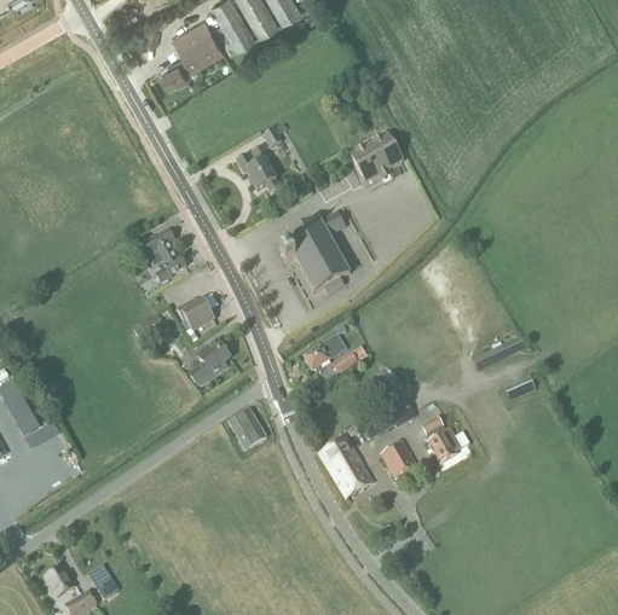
[(221,0),(212,6),(238,51),(258,39),(235,0),(221,0)]
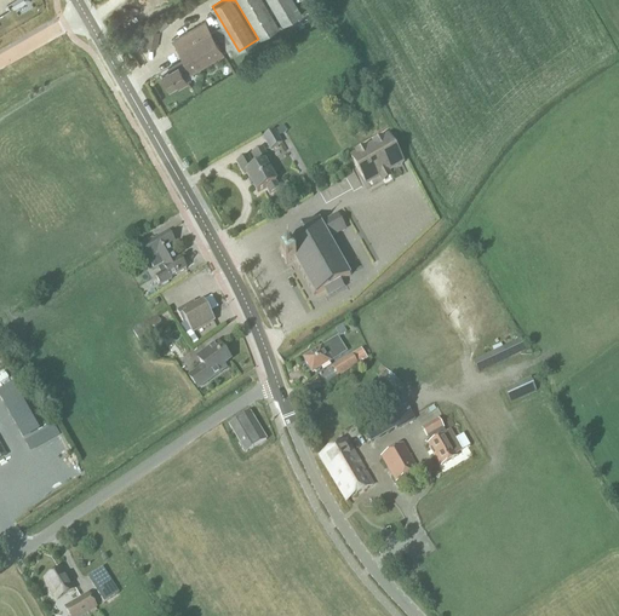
[(239,0),(262,38),(281,26),(265,0),(239,0)]
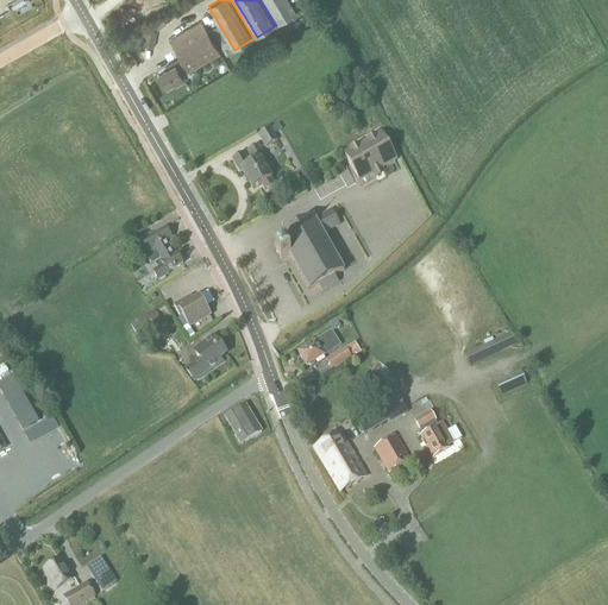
[(265,0),(280,24),(299,12),(292,0),(265,0)]
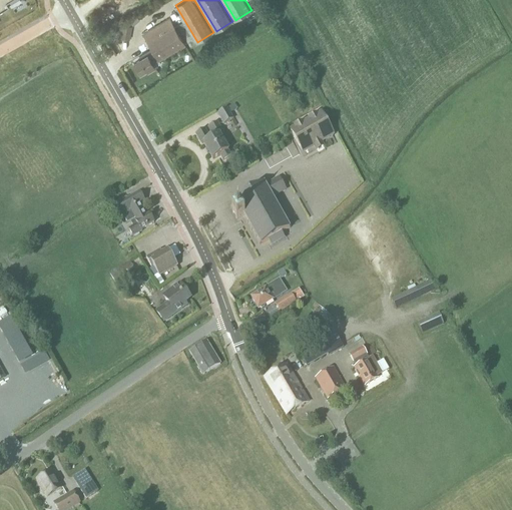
[(101,27),(112,22),(109,14),(97,18),(101,27)]
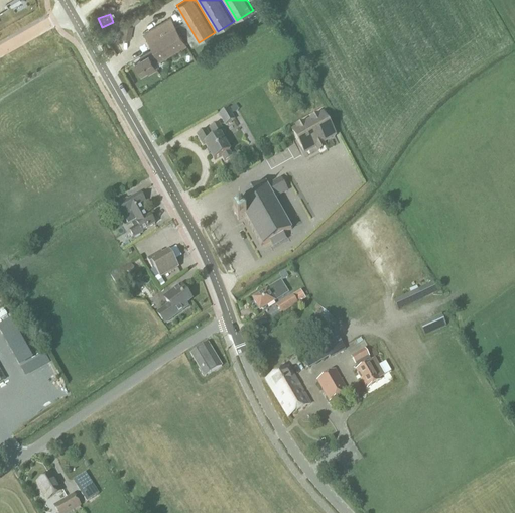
[(133,23),(139,19),(137,15),(131,19),(133,23)]
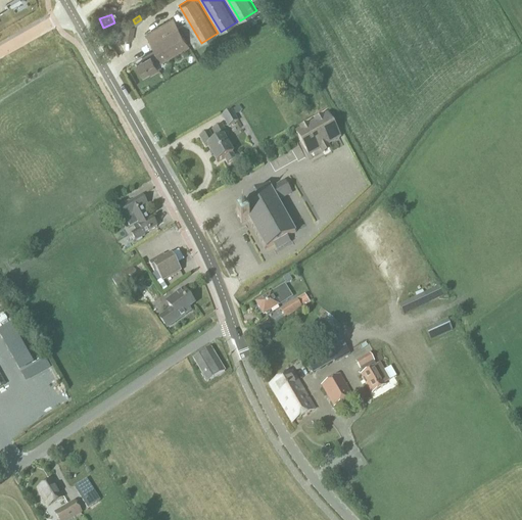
[(157,63),(163,59),(191,43),(174,15),(146,32),(155,47),(143,55),(144,57),(138,61),(144,73),(151,68),(152,71),(159,66),(157,63)]
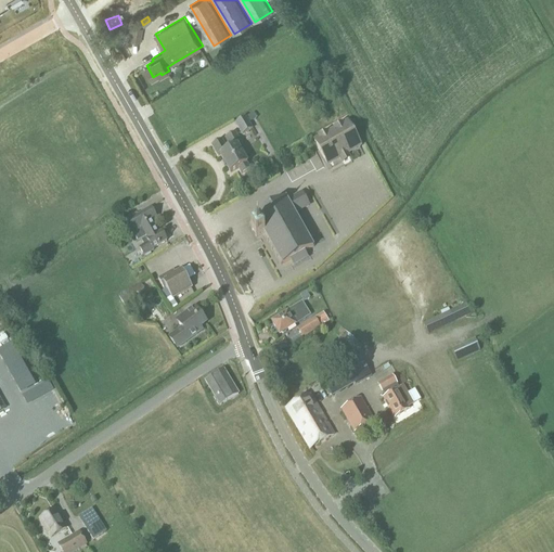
[(144,26),(133,24),(130,39),(142,40),(144,26)]
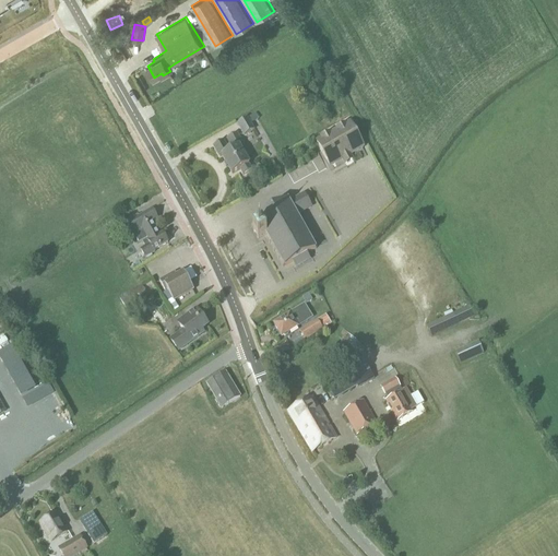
[(256,110),(249,115),(238,121),(245,133),(256,127),(252,121),(260,117),(256,110)]
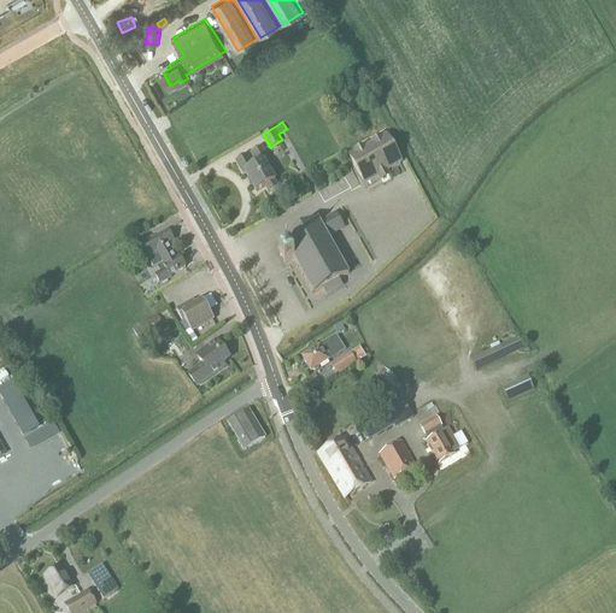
[(403,160),(387,133),(351,153),(365,181),(380,172),(382,177),(391,172),(388,169),(403,160)]
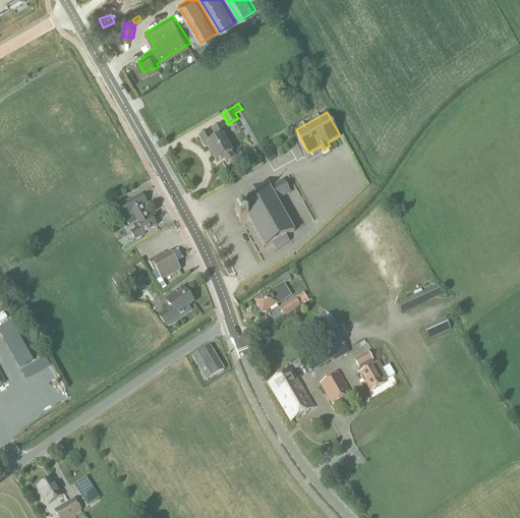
[(223,133),(228,131),(222,121),(212,127),(218,136),(214,138),(209,129),(200,133),(206,144),(208,142),(218,160),(225,156),(228,161),(236,156),(223,133)]
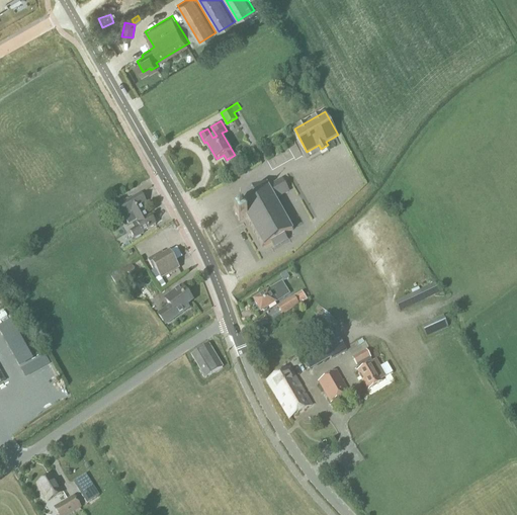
[(236,210),(241,220),(248,215),(265,244),(272,240),(275,245),(287,238),(285,233),(292,229),(275,197),(289,189),(283,177),(268,185),(267,183),(240,199),(244,206),(236,210)]
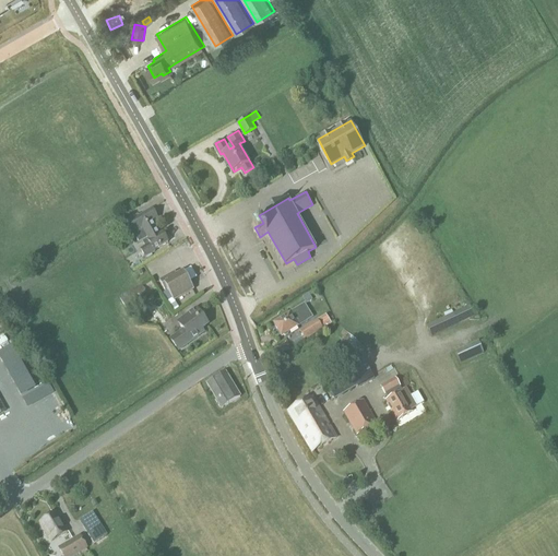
[(153,206),(129,221),(140,240),(149,236),(150,237),(149,237),(151,241),(142,247),(146,255),(156,249),(155,248),(169,240),(164,231),(162,232),(154,220),(158,217),(153,206)]
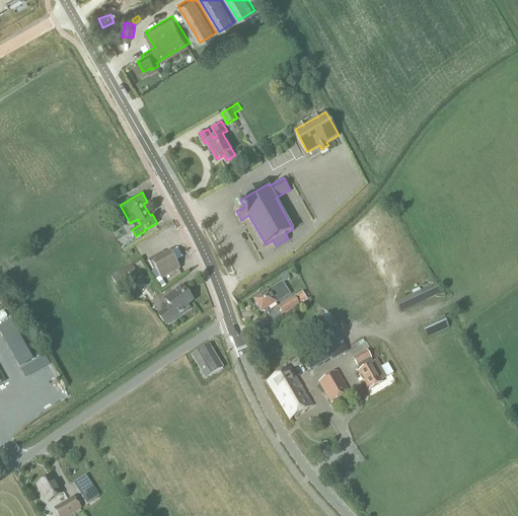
[(115,205),(117,204),(114,197),(103,203),(100,205),(105,214),(117,208),(115,205)]
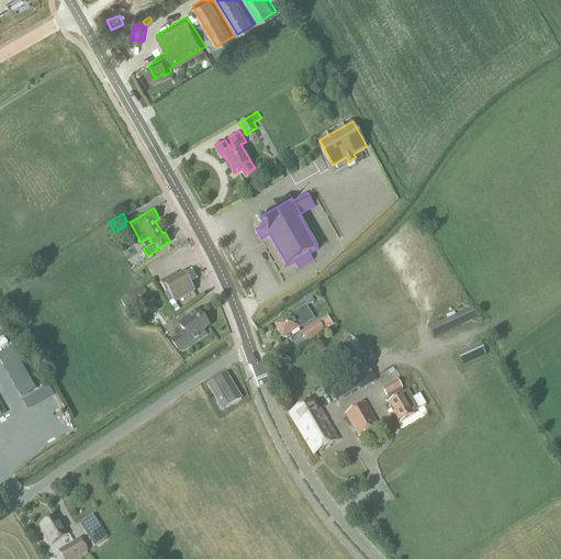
[(167,290),(169,289),(176,300),(195,289),(186,270),(175,277),(174,274),(161,280),(167,290)]
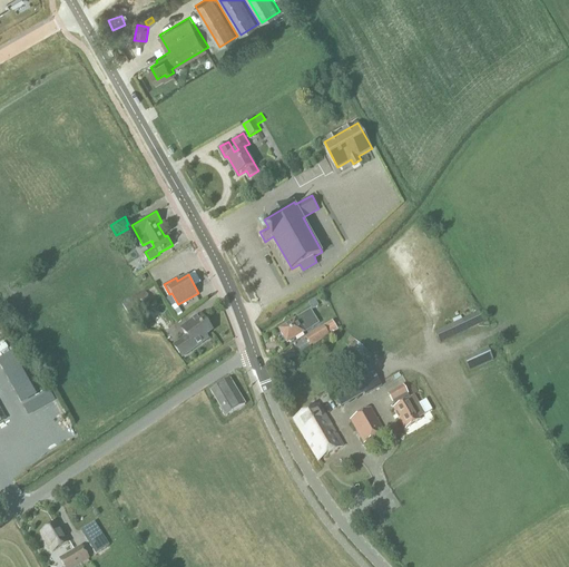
[(131,316),(133,316),(155,303),(146,289),(123,302),(131,316)]
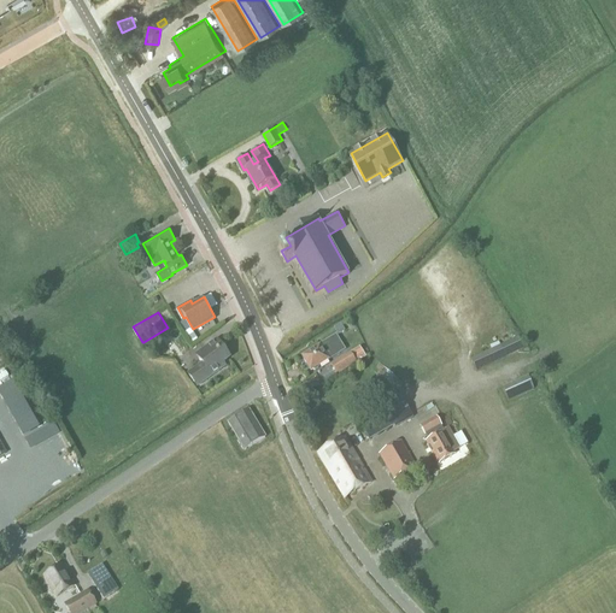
[(346,328),(342,323),(341,322),(335,325),(335,326),(339,332),(346,328)]
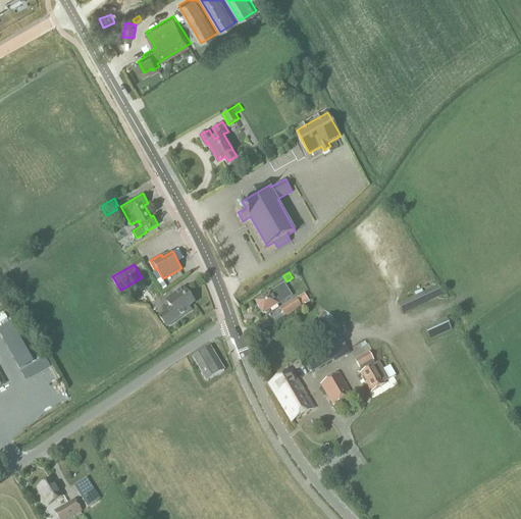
[(270,307),(293,294),(285,282),(257,300),(264,311),(266,310),(267,311),(271,309),(270,307)]
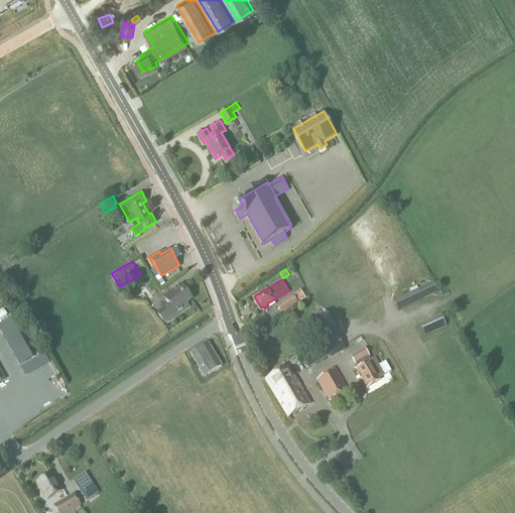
[(434,279),(395,297),(400,307),(439,290),(434,279)]
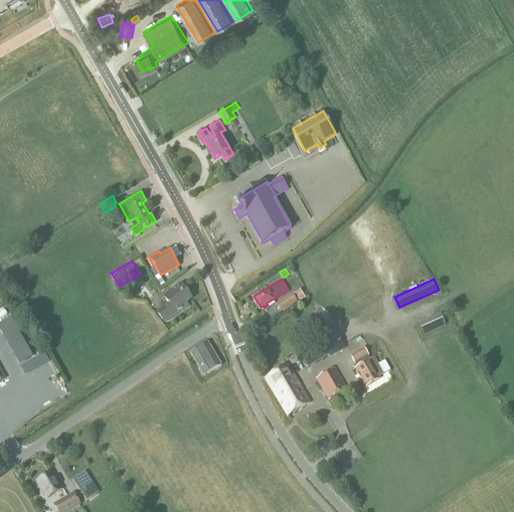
[(166,320),(188,304),(186,301),(192,297),(182,283),(165,295),(171,302),(159,311),(166,320)]
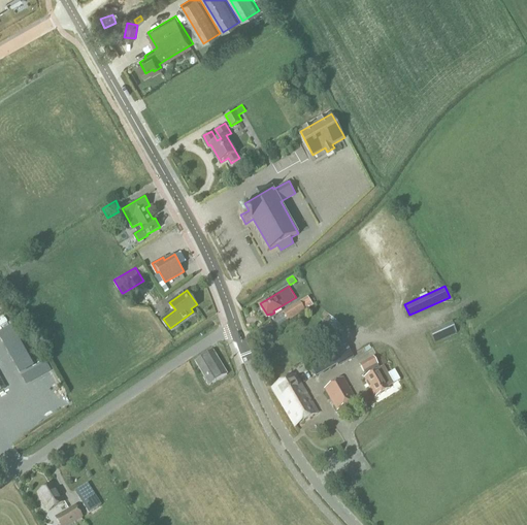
[(300,300),(282,312),(287,320),(305,309),(300,300)]
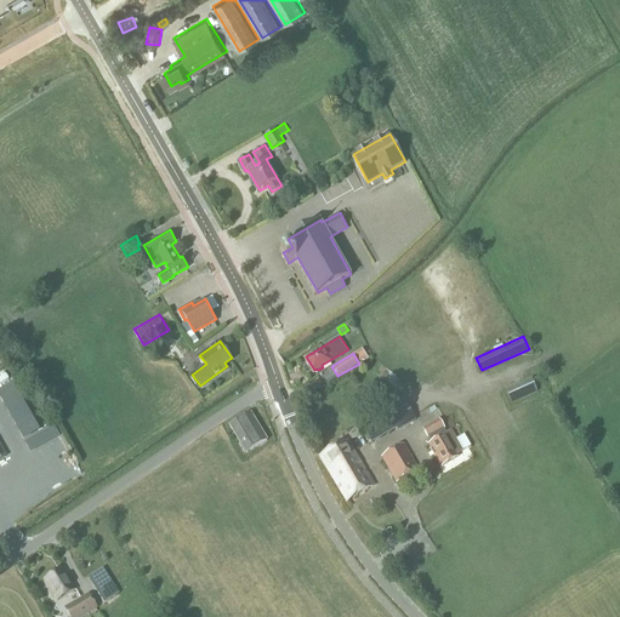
[(502,390),(508,403),(534,390),(527,377),(502,390)]
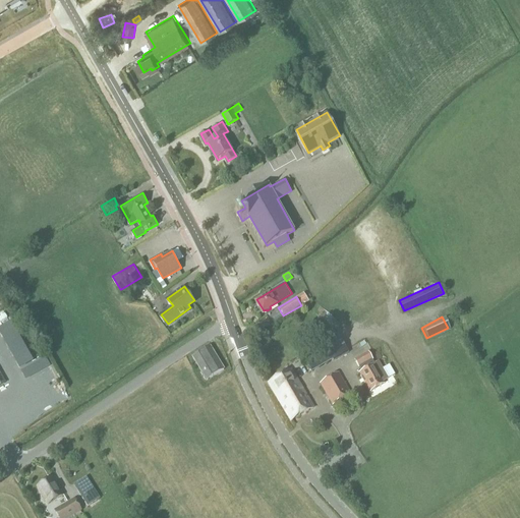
[(342,337),(305,357),(312,369),(349,349),(342,337)]
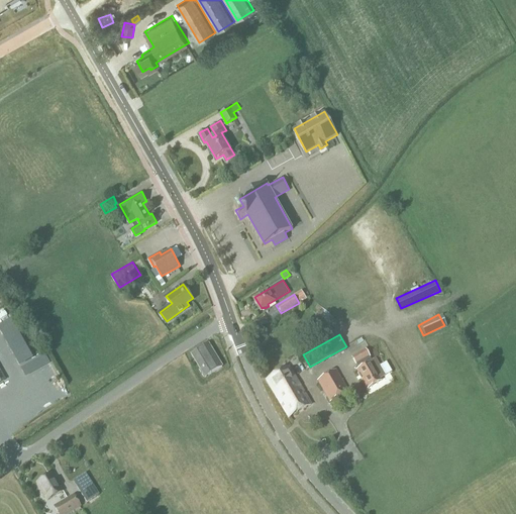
[(201,367),(218,356),(209,341),(192,351),(201,367)]
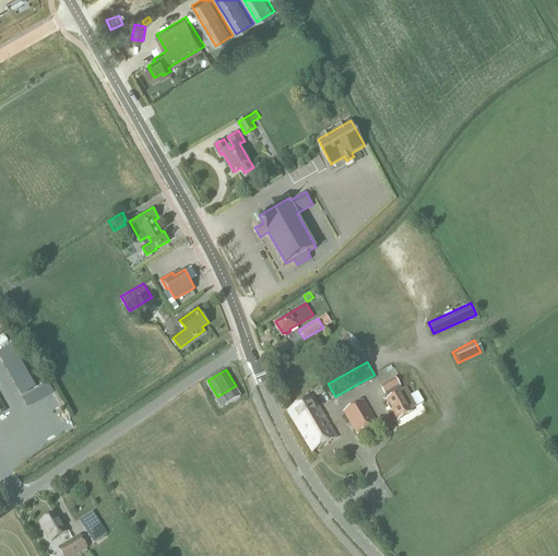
[(388,398),(399,417),(414,409),(413,407),(417,404),(407,387),(402,389),(400,385),(401,383),(396,377),(382,385),(387,392),(387,391),(390,397),(388,398)]
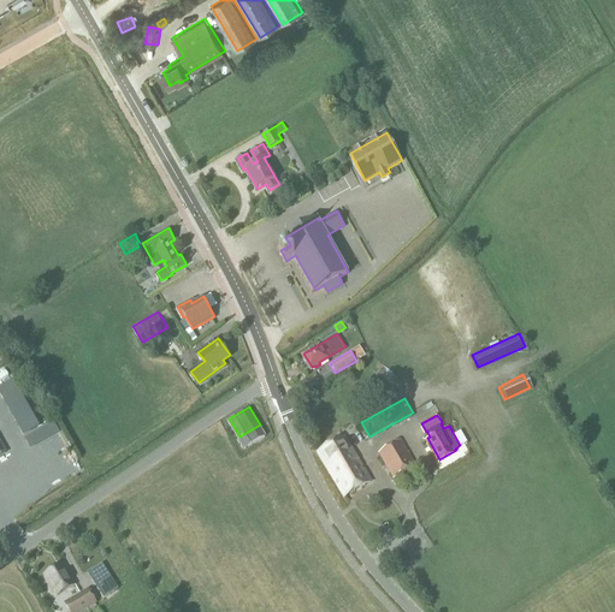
[(11,425),(25,459),(43,451),(39,439),(28,444),(18,422),(11,425)]
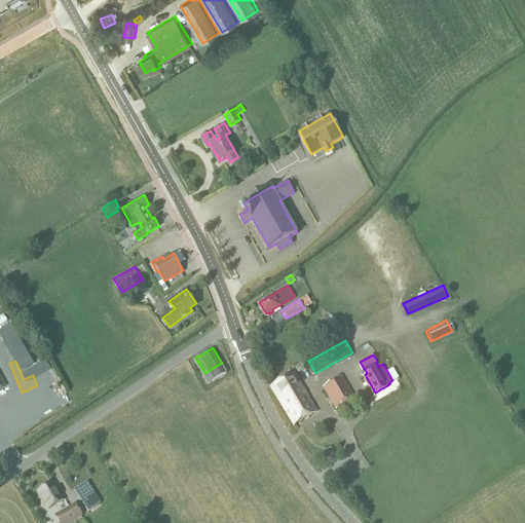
[(210,381),(227,371),(222,363),(204,373),(210,381)]
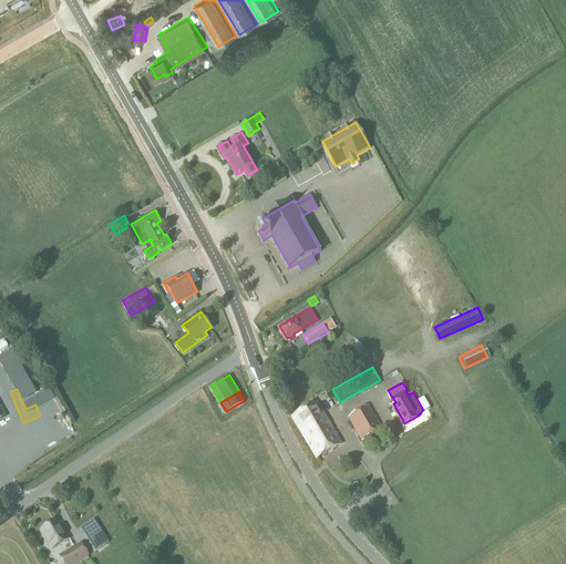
[(318,400),(294,414),(318,455),(342,441),(318,400)]
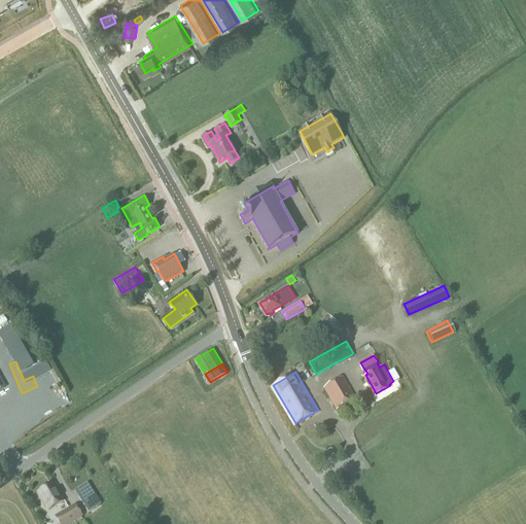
[(356,396),(344,375),(324,386),(338,408),(356,396)]
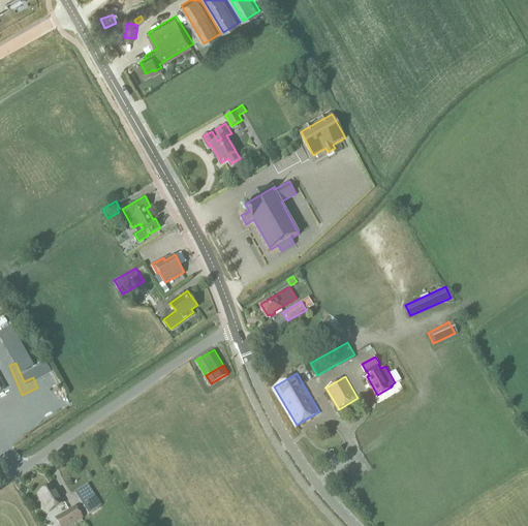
[(64,500),(54,484),(39,493),(50,509),(64,500)]
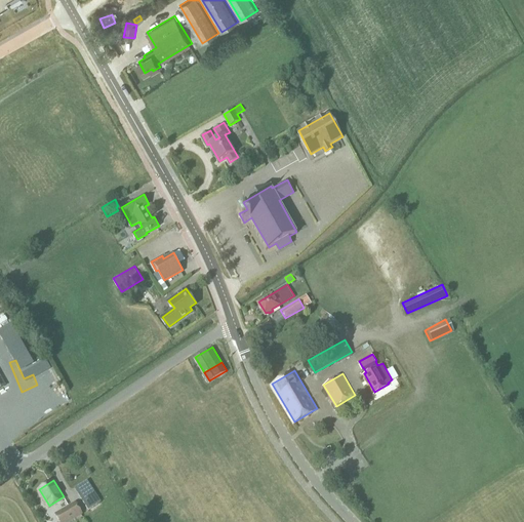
[(86,483),(76,489),(89,509),(98,503),(86,483)]
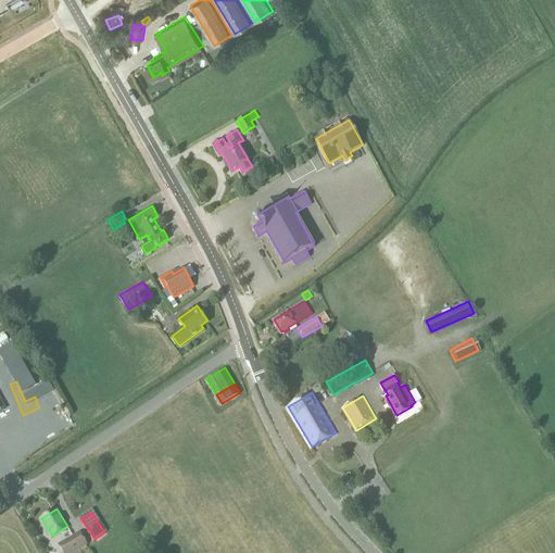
[(64,552),(70,552),(88,542),(80,529),(59,542),(64,552)]
